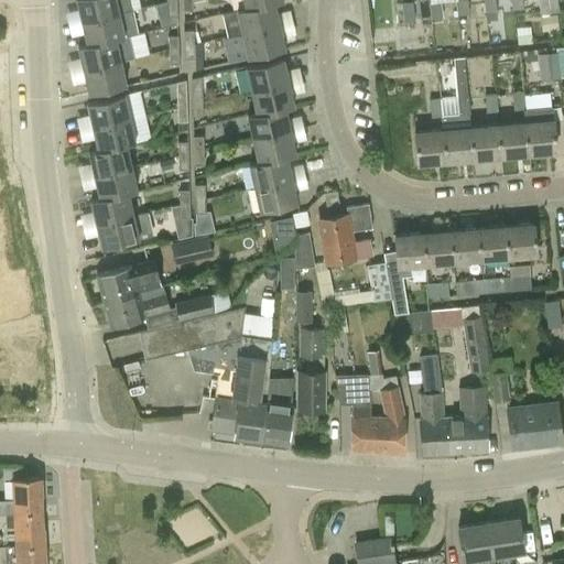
[(77,0),(83,22),(119,13),(116,0),(77,0)]
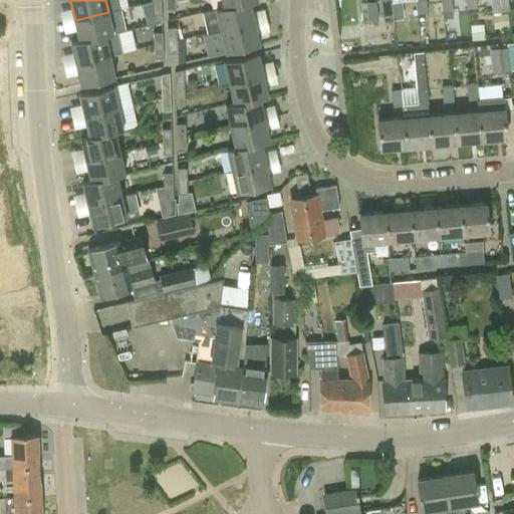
[(176,9),(175,0),(166,0),(167,9),(176,9)]
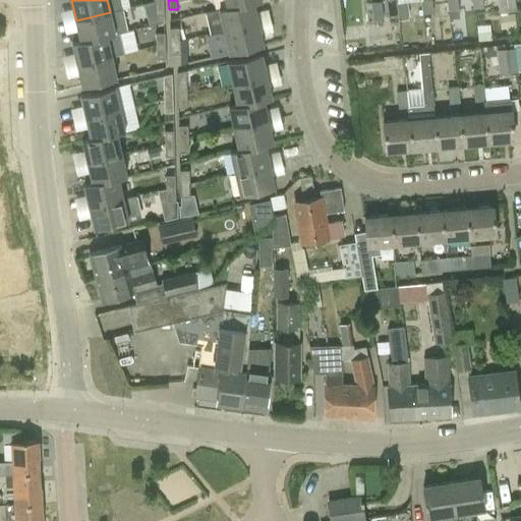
[(262,1),(261,0),(225,0),(227,7),(227,8),(253,3),(262,1)]
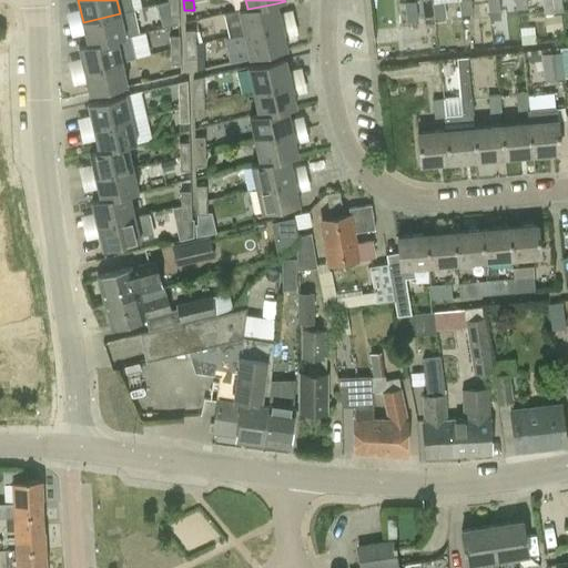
[(443,0),(430,0),(433,19),(446,18),(443,0)]
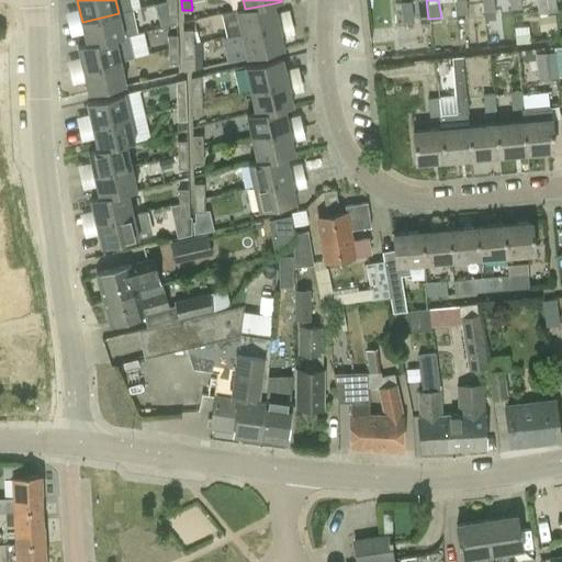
[(465,0),(452,0),(454,15),(468,14),(465,0)]
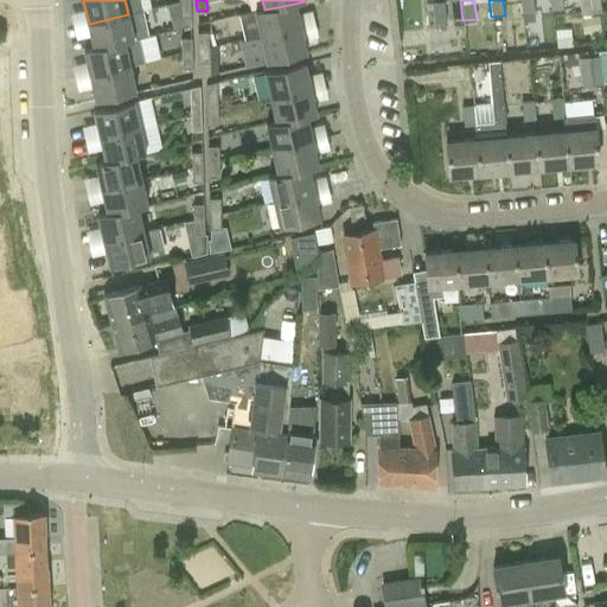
[(519,0),(522,14),(534,13),(531,0),(519,0)]
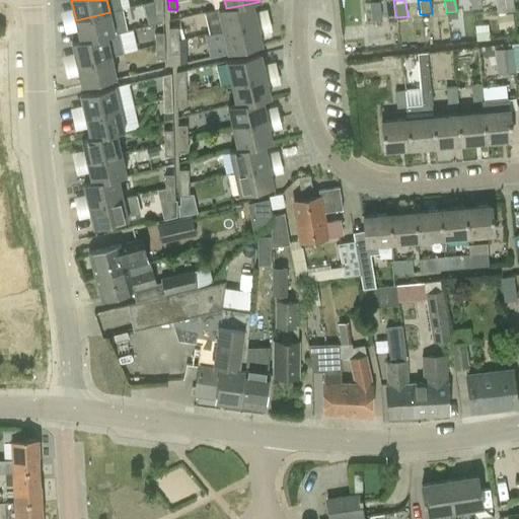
[(483,8),(482,0),(470,0),(471,9),(483,8)]
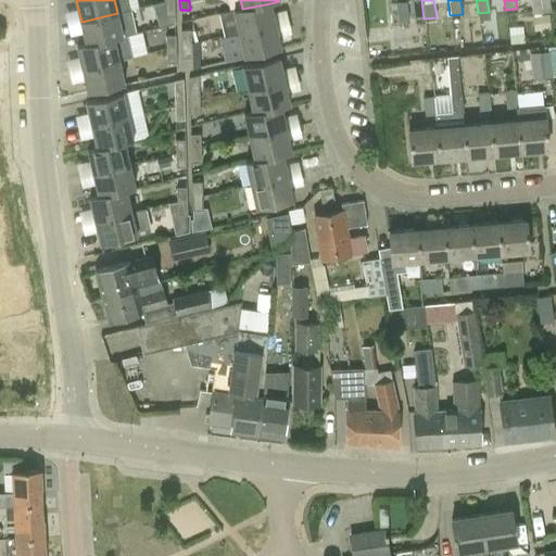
[(530,0),(532,12),(551,10),(548,0),(530,0)]
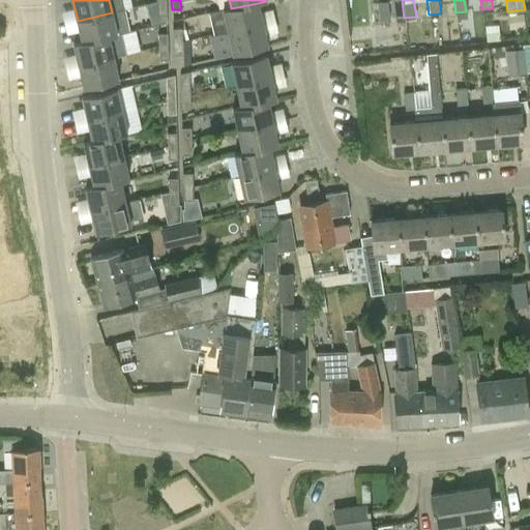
[(167,15),(167,2),(157,2),(157,15),(167,15)]
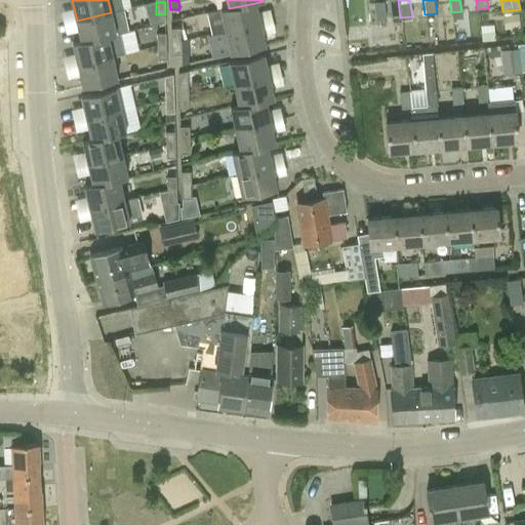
[(386,18),(384,2),(373,3),(375,21),(386,18)]
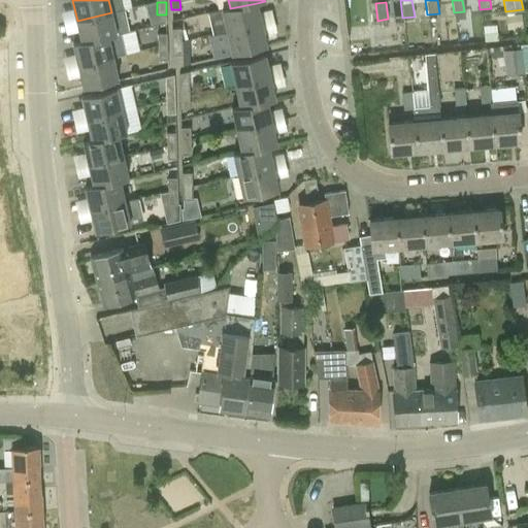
[(212,34),(227,31),(227,32),(262,24),(257,3),(230,8),(230,7),(207,12),(212,34)]
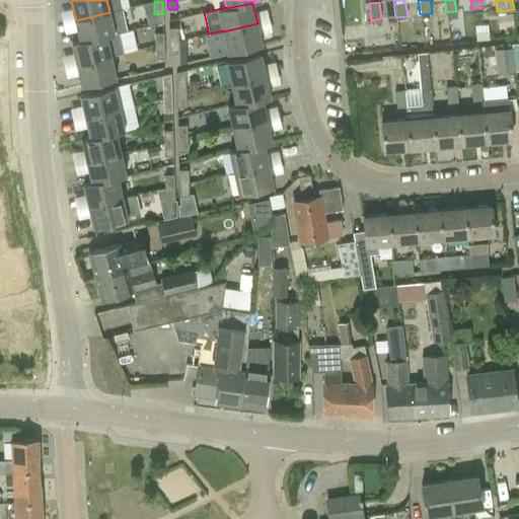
[(76,20),(81,41),(81,42),(106,35),(115,34),(109,12),(76,20)]
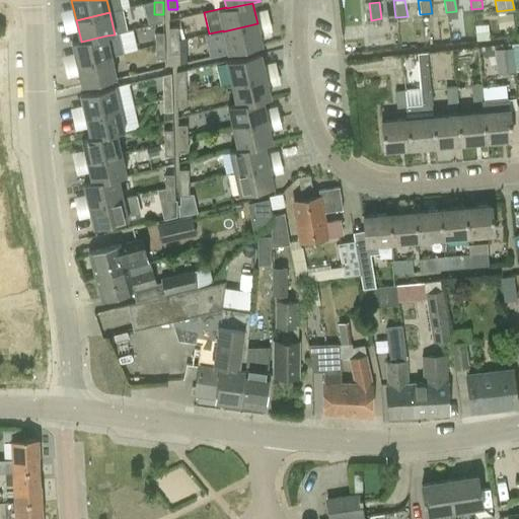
[(263,46),(257,23),(223,31),(228,53),(263,46)]
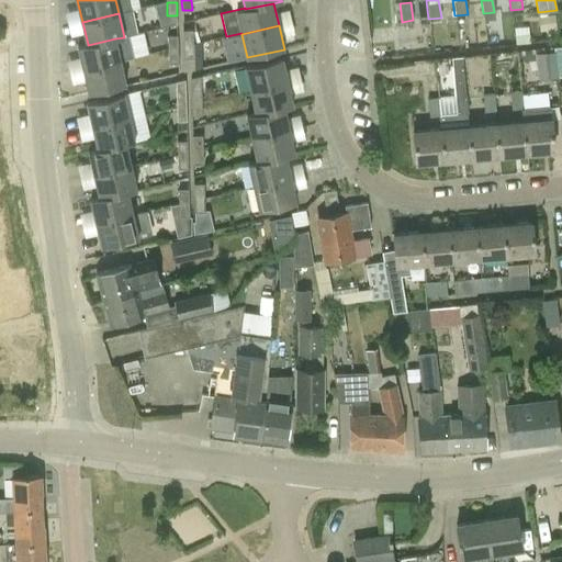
[(183,31),(183,45),(193,45),(193,30),(183,31)]
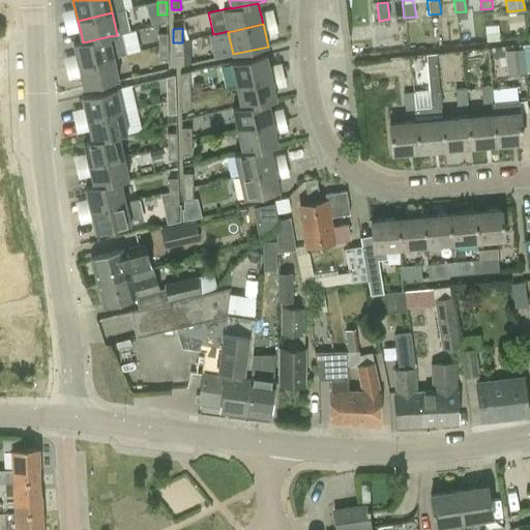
[(157,33),(158,48),(168,48),(168,33),(157,33)]
